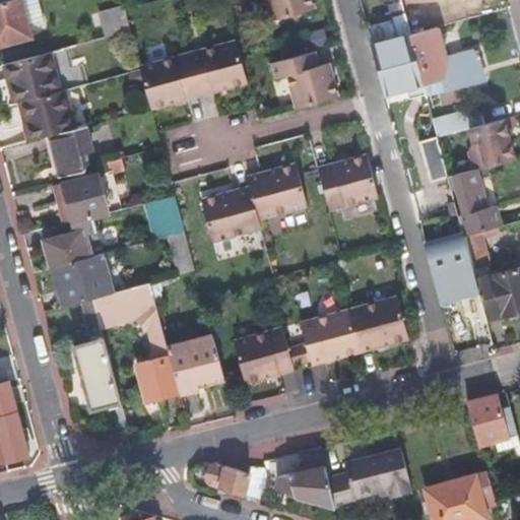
[(28,24),(21,0),(8,0),(0,2),(0,45),(31,37),(28,24)]
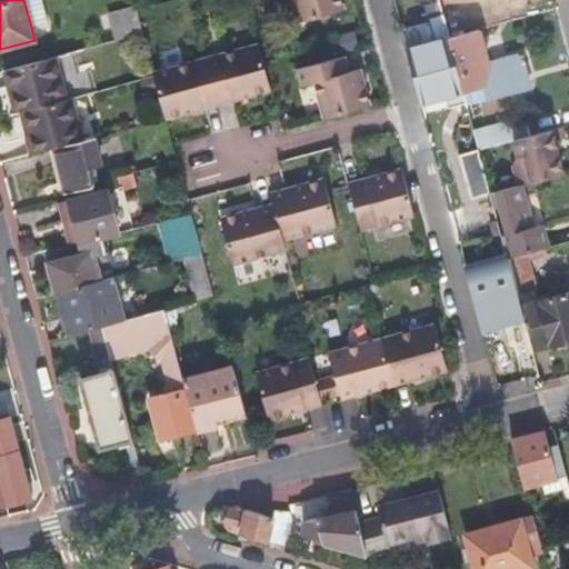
[(23,0),(31,27),(48,22),(41,0),(23,0)]
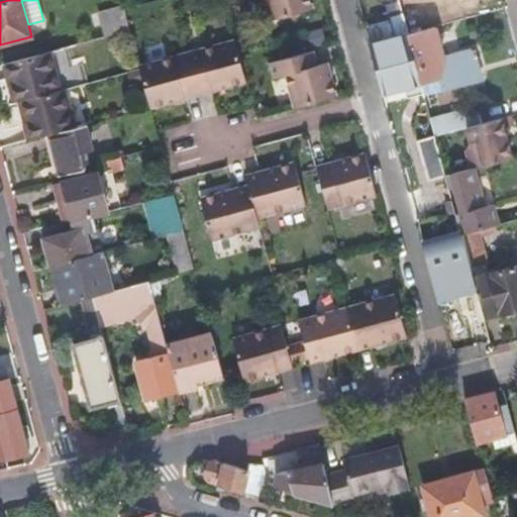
[(265,0),(271,20),(312,9),(309,0),(265,0)]
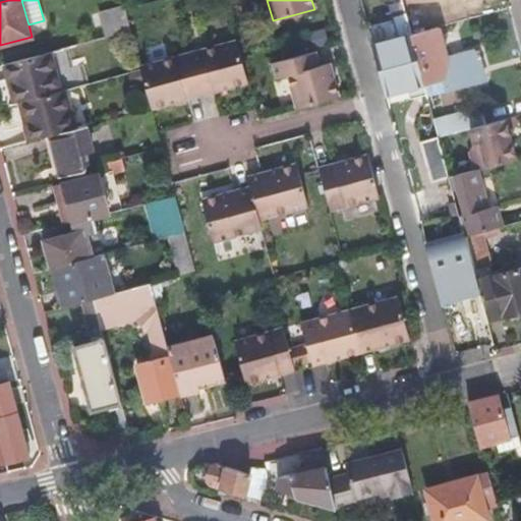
[(389,0),(399,38),(372,45),(386,95),(424,84),(423,81),(411,36),(406,14),(401,0),(389,0)]
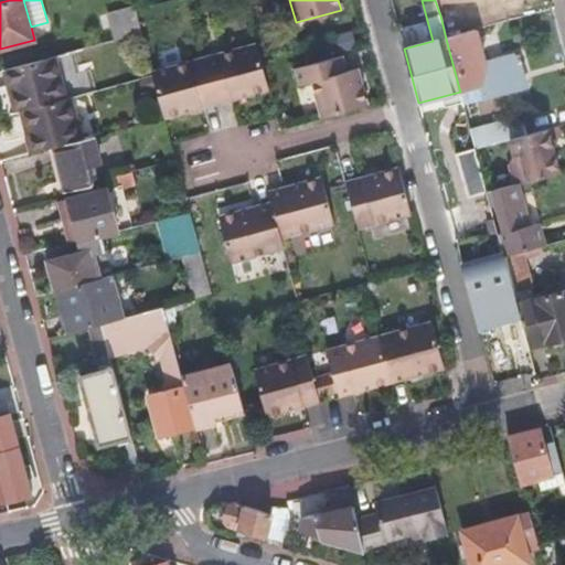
[(435,0),(440,16),(478,6),(476,0),(435,0)]
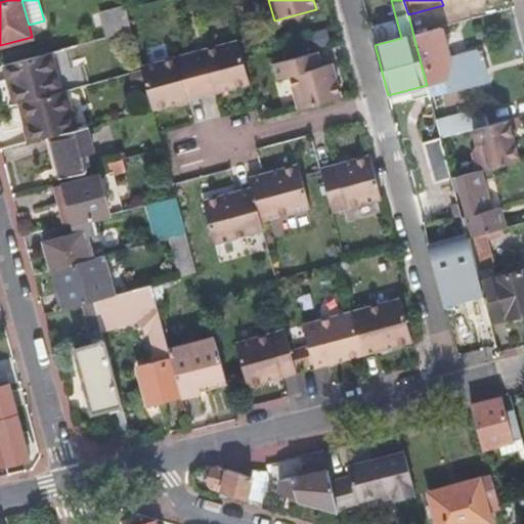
[(99,12),(106,38),(132,31),(125,5),(99,12)]
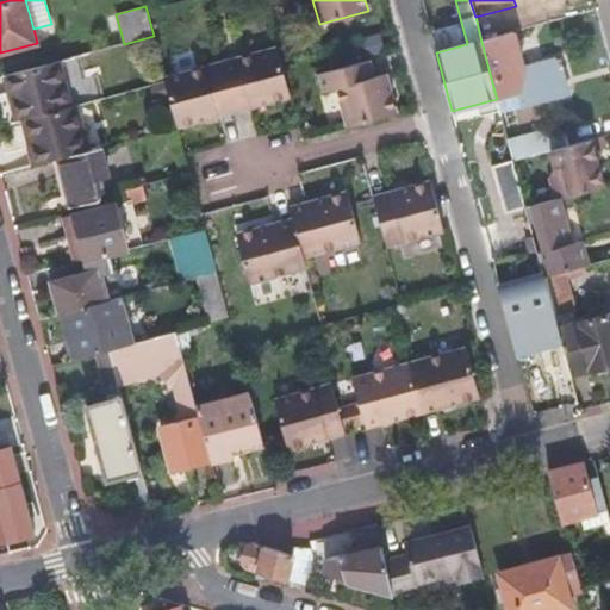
[(481,42),(509,35),(508,29),(522,25),(516,6),(475,17),(481,42)]
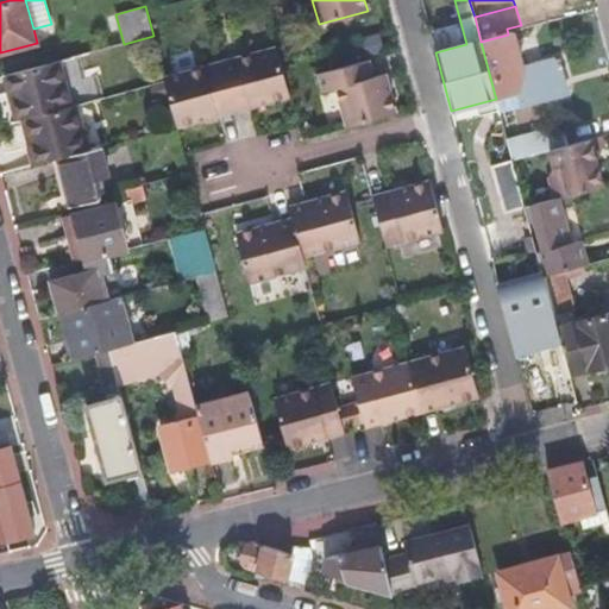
[(518,71),(508,35),(481,42),(495,95),(518,89),(522,106),(551,98),(550,96),(567,92),(562,73),(564,71),(560,58),(556,60),(556,61),(518,71)]
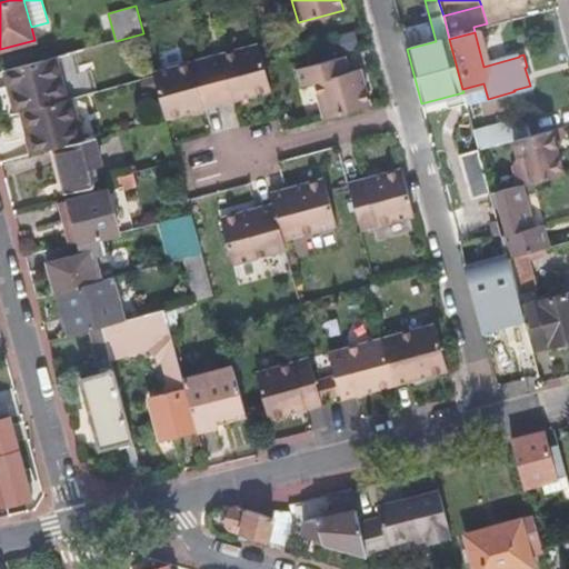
[(153,76),(165,119),(246,97),(270,90),(258,45),(233,51),(152,72),(153,76)]
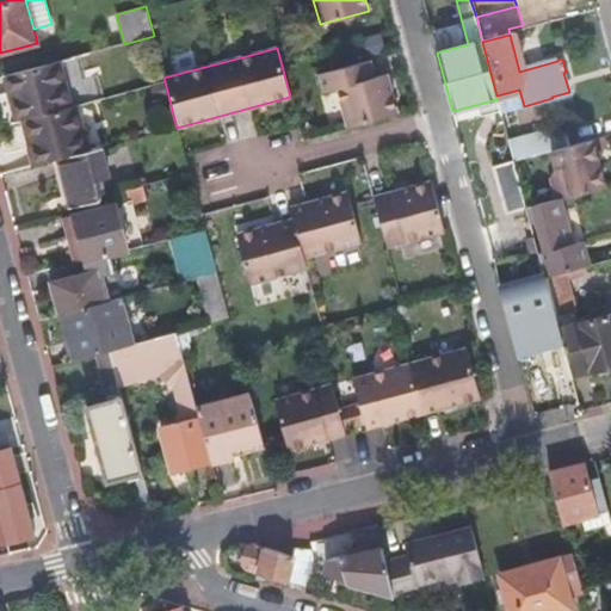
[(23,121),(72,106),(60,61),(4,76),(8,94),(11,93),(19,122),(23,121)]
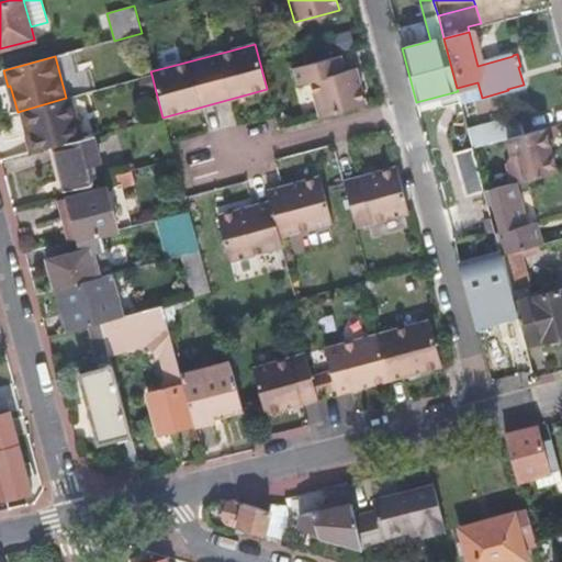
[(321,117),(364,105),(356,69),(344,72),(339,56),(294,68),(298,86),(311,81),(321,117)]
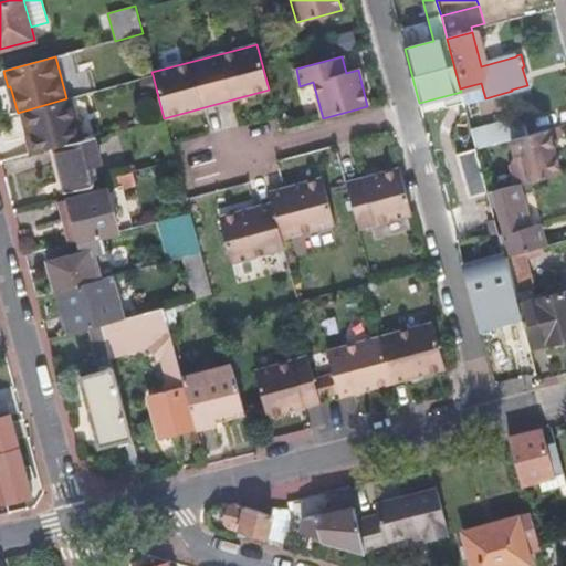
[(55,147),(82,140),(70,98),(66,98),(21,112),(32,154),(55,147)]
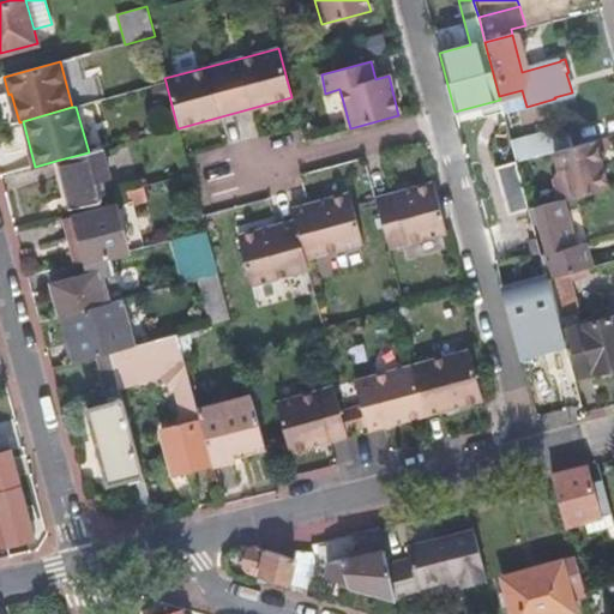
[(557,130),(511,142),(517,162),(555,152),(571,148),(566,131),(558,133),(557,130)]
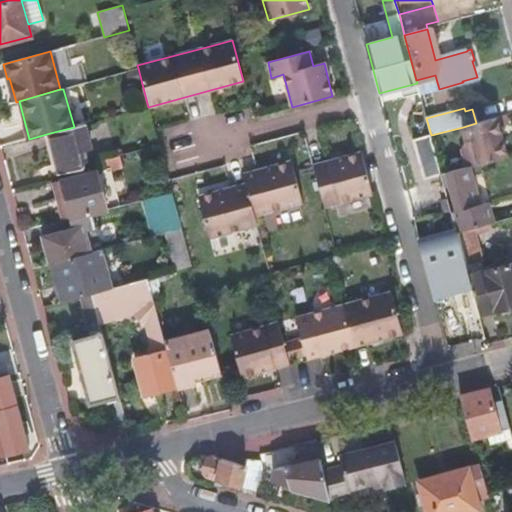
[(476,123),(463,127),(464,131),(467,144),(474,142),(479,164),(508,156),(497,118),(476,123)]
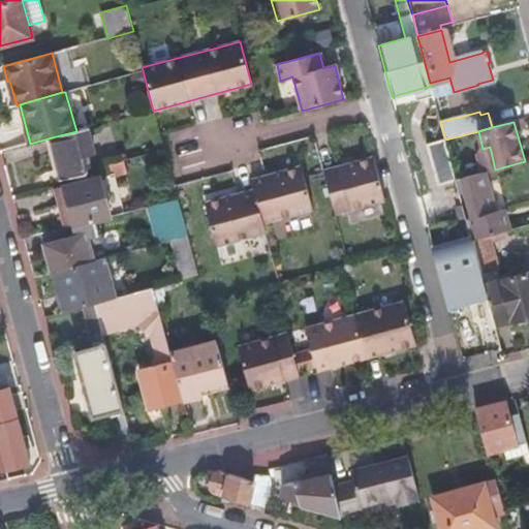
[(88,128),(84,129),(76,131),(52,137),(63,181),(88,174),(87,170),(83,156),(88,154),(95,152),(88,128)]
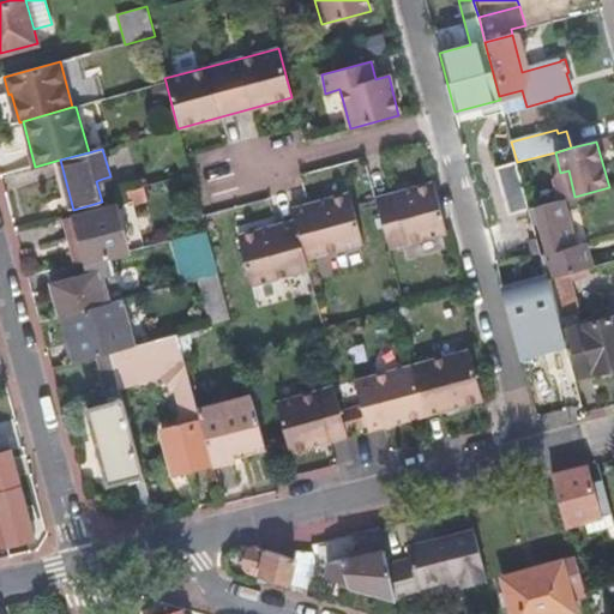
[(96,181),(101,198),(107,196),(102,179),(96,181)]
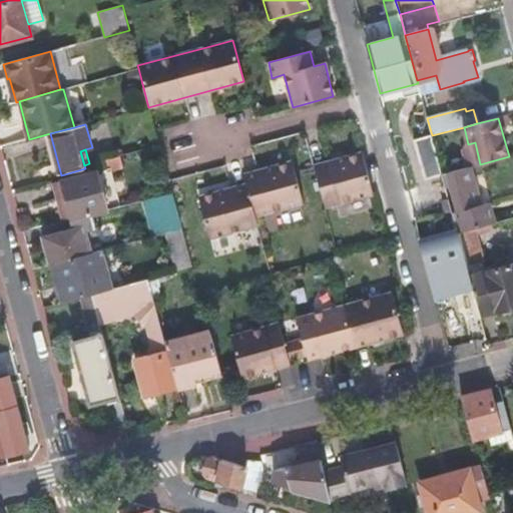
[(325,207),(373,194),(362,153),(314,166),(325,207)]
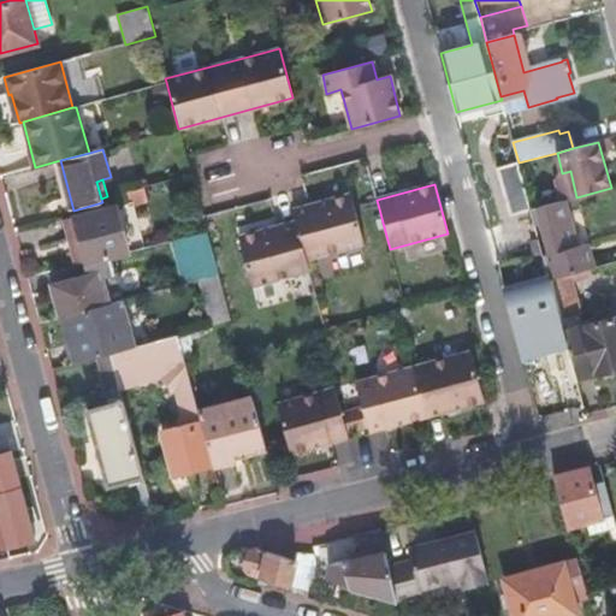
[(147,201),(143,187),(124,193),(128,203),(132,202),(132,205),(147,201)]
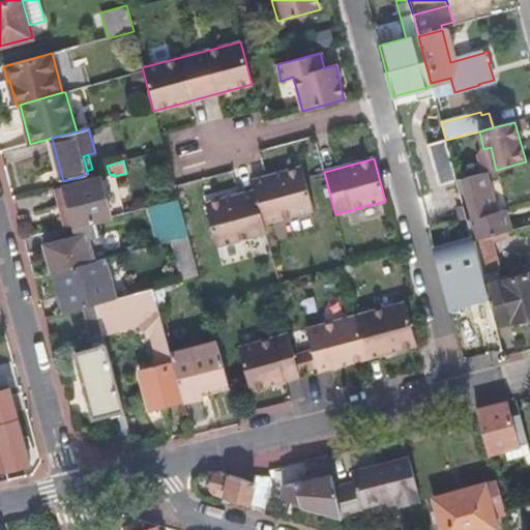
[(256,190),(264,223),(313,209),(301,168),(253,181),(256,190)]
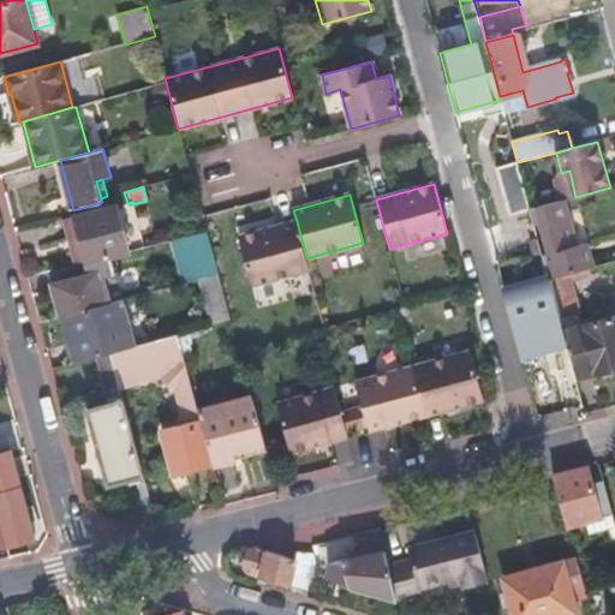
[(543,256),(549,279),(592,268),(586,244),(574,246),(562,199),(530,208),(533,222),(539,221),(548,255),(543,256)]
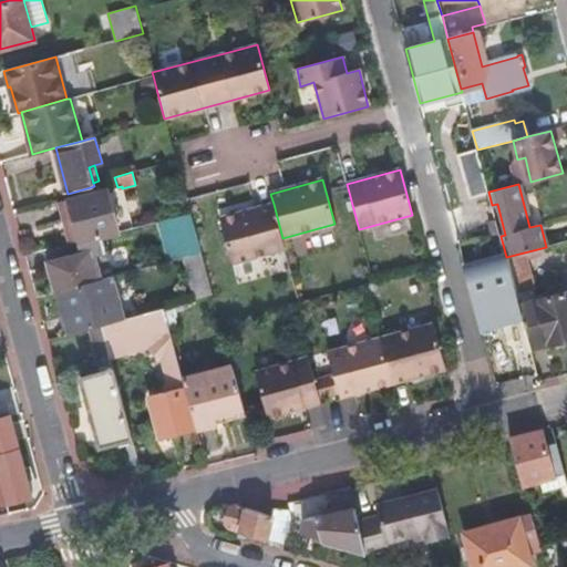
[(119,233),(132,229),(122,188),(122,186),(117,187),(107,189),(119,233)]
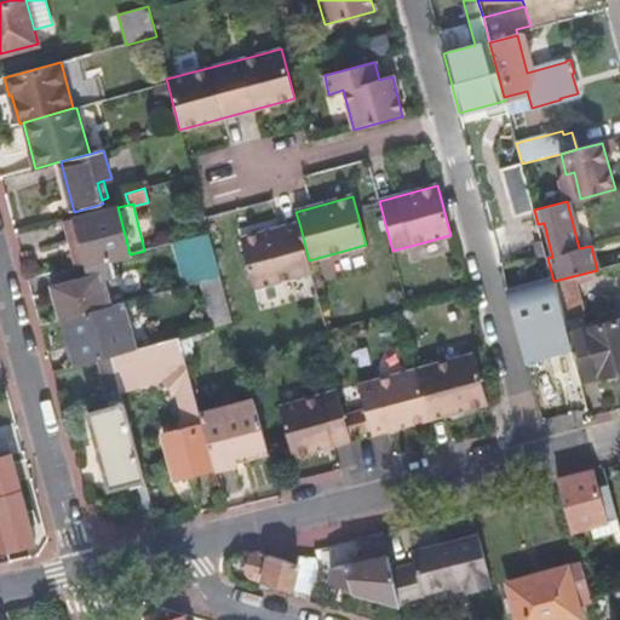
[(72,252),(76,269),(78,269),(86,267),(112,259),(130,254),(118,207),(115,208),(75,218),(81,240),(72,241),(74,248),(72,252)]
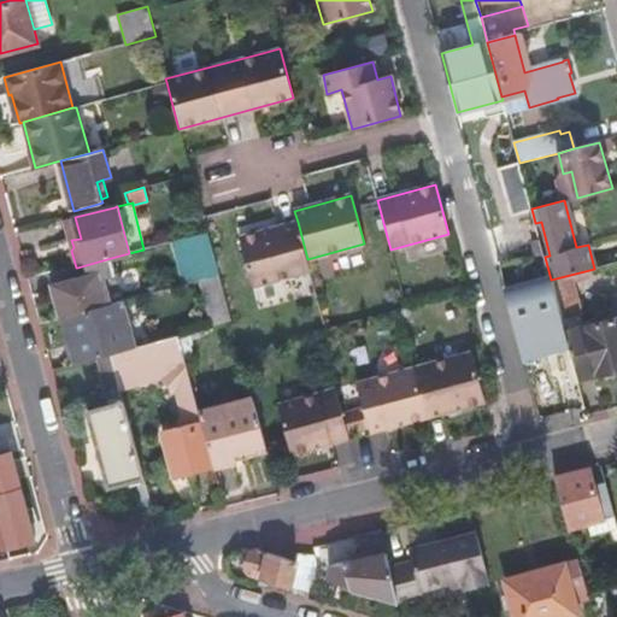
[(75,217),(64,221),(69,241),(71,240),(81,239),(75,217)]
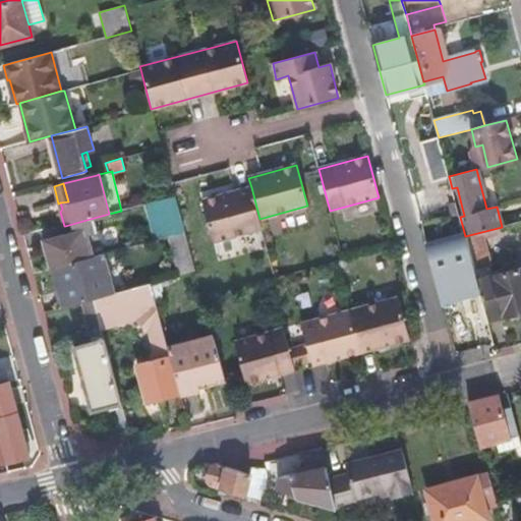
[(263,229),(259,219),(251,187),(201,199),(213,241),(263,229)]
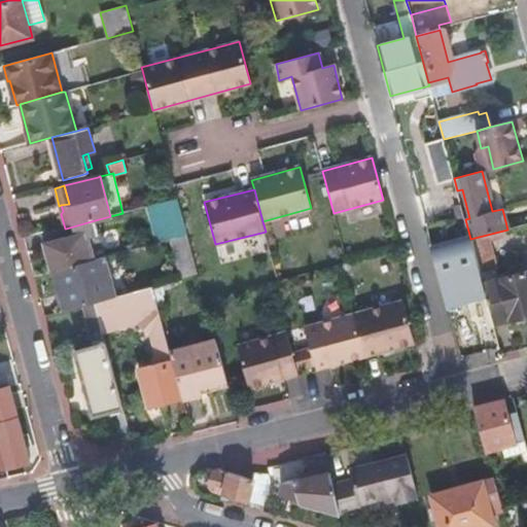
[(170,240),(188,236),(178,198),(146,207),(156,244),(170,240)]
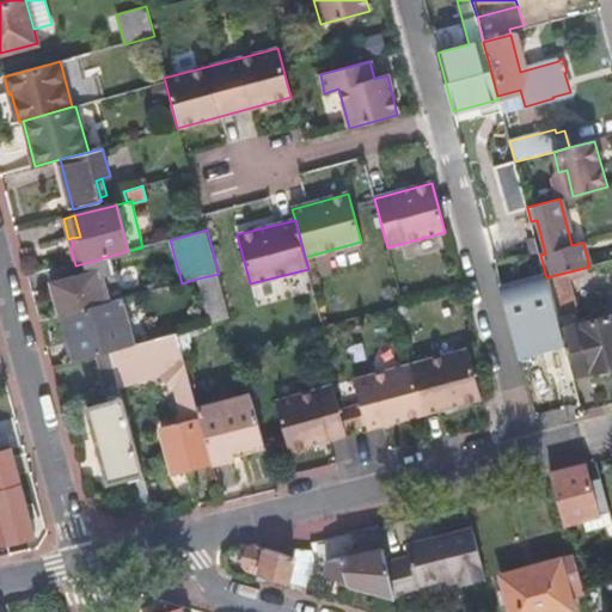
[(60,316),(61,316),(110,303),(104,277),(111,275),(114,274),(110,256),(85,263),(89,275),(79,277),(53,285),(60,316)]
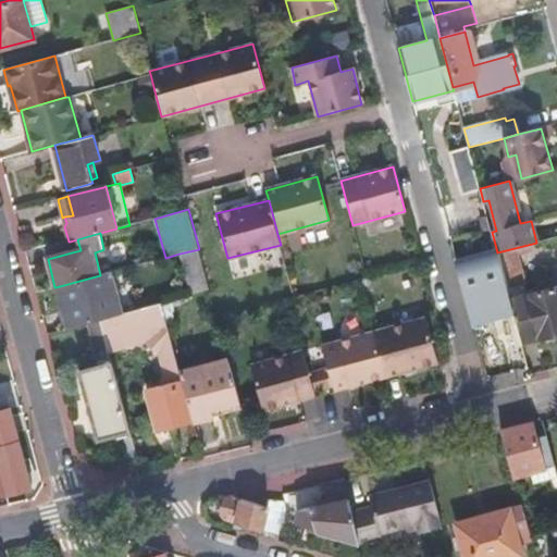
[(70,242),(72,252),(81,250),(77,239),(70,242)]
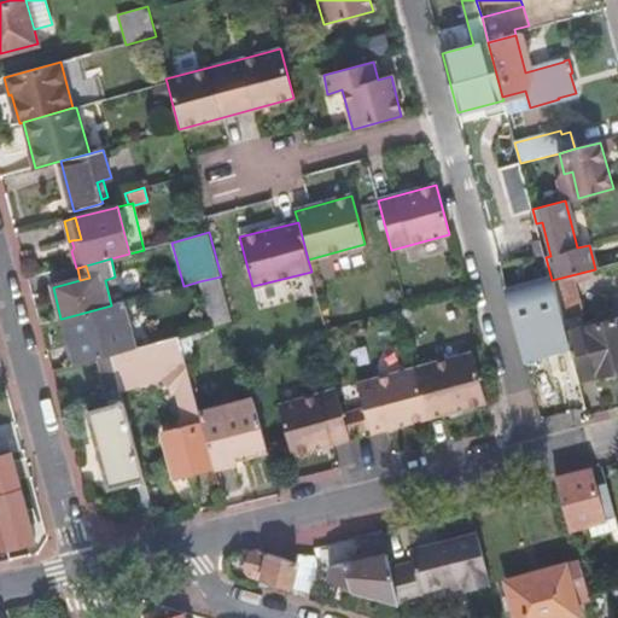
[(213,327),(233,322),(221,277),(199,281),(213,327)]
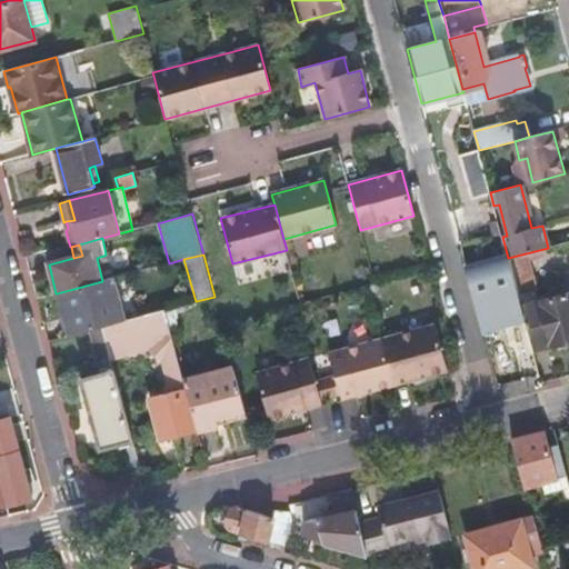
[(97,258),(102,281),(109,279),(103,256),(97,258)]
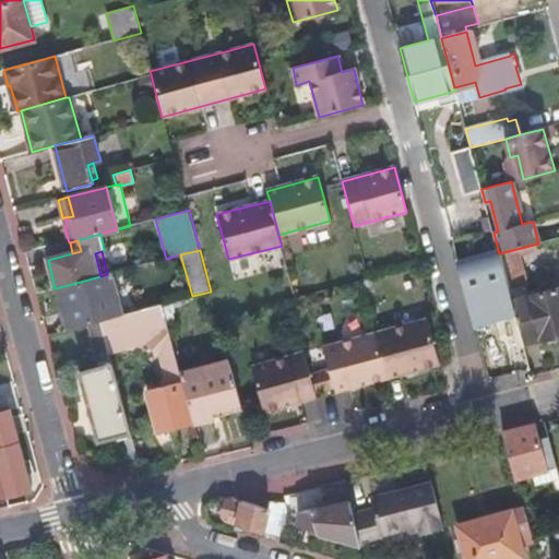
[(499,254),(459,265),(474,323),(514,312),(511,300),(499,254)]
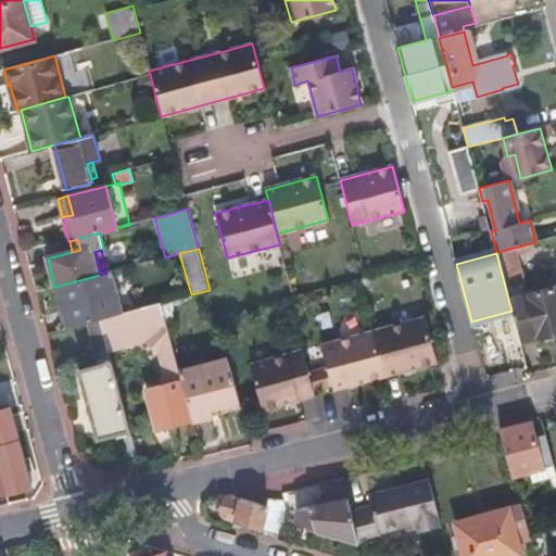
[(55,287),(67,328),(71,327),(87,323),(99,319),(121,314),(110,273),(106,273),(100,275),(55,287)]
